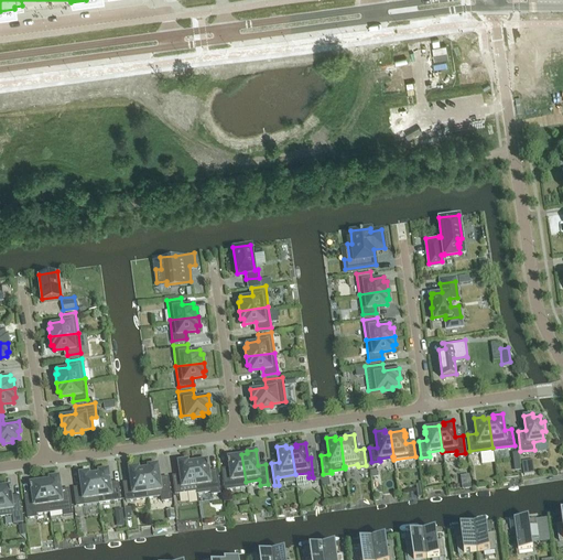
[(246,482),(241,454),(228,456),(228,460),(227,460),(228,462),(229,470),(222,471),(224,487),(247,484),(246,482)]
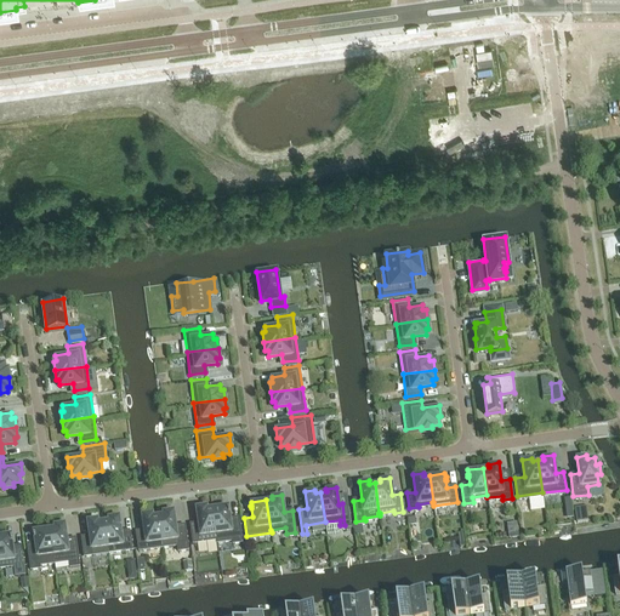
[(574,505),(575,519),(587,517),(585,503),(574,505)]
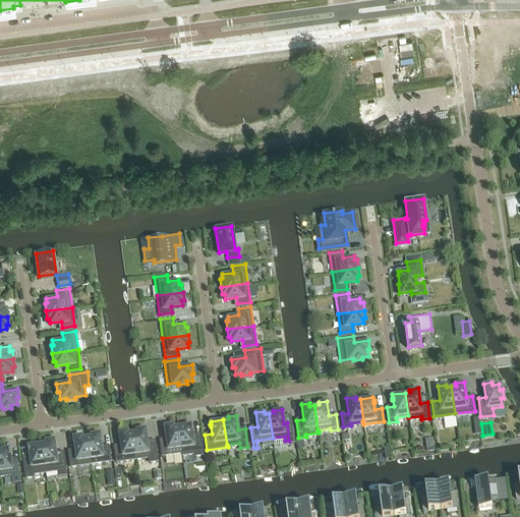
[(173,426),(173,423),(164,424),(166,440),(160,441),(161,454),(181,451),(178,425),(173,426)]
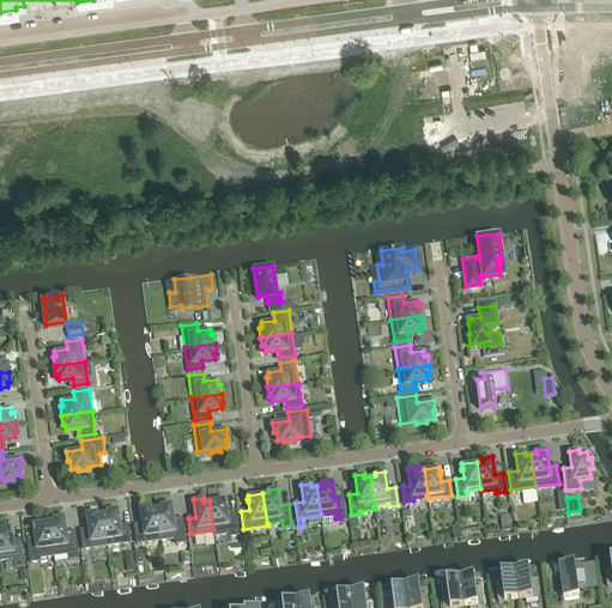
[(225,498),(210,500),(213,530),(213,533),(229,530),(229,534),(238,533),(235,511),(226,512),(225,505),(226,505),(226,503),(225,503),(225,498)]
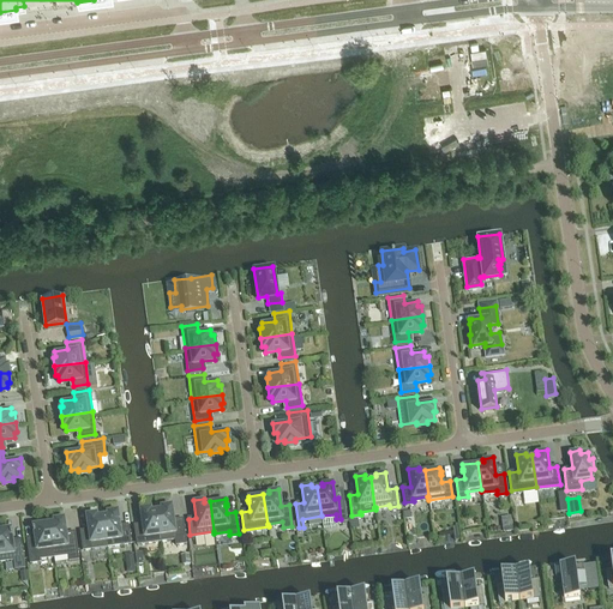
[(161,508),(156,508),(160,538),(174,536),(175,542),(185,541),(182,519),(174,520),(172,504),(161,505),(161,508)]
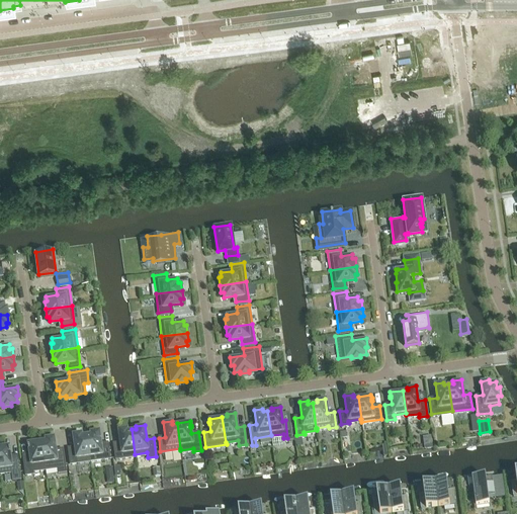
[(135,454),(132,429),(126,430),(126,428),(118,429),(120,443),(113,444),(115,457),(135,454)]
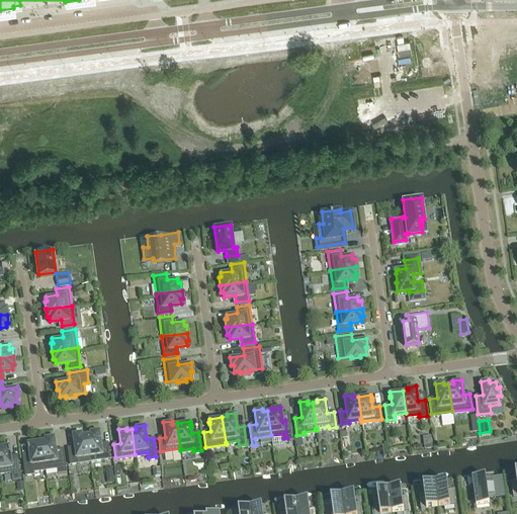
[(91,433),(86,434),(89,459),(109,456),(107,443),(100,444),(98,430),(90,431),(91,433)]
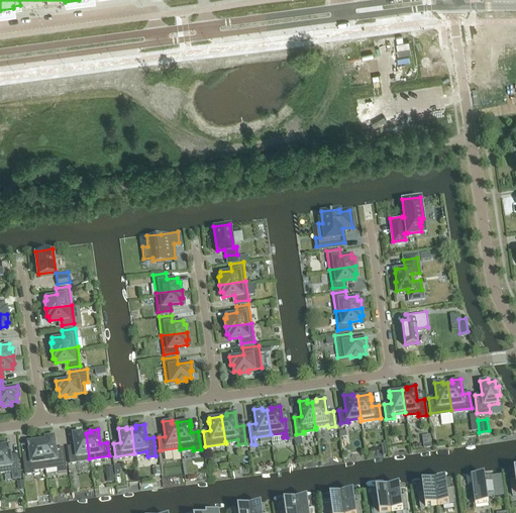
[(81,433),(81,431),(73,432),(75,447),(68,448),(69,459),(70,460),(89,458),(86,433),(81,433)]
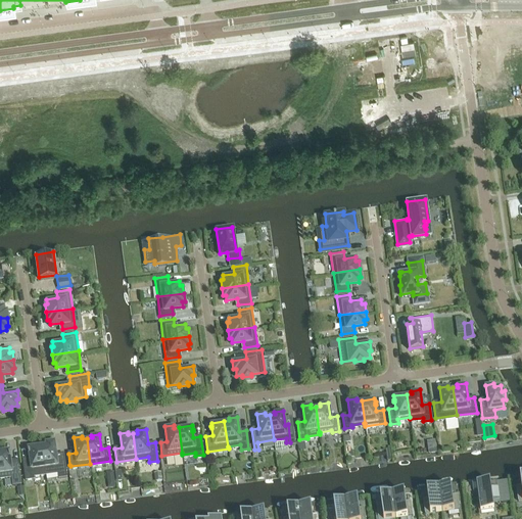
[(427,438),(429,452),(436,451),(438,450),(437,444),(435,444),(434,436),(427,438)]
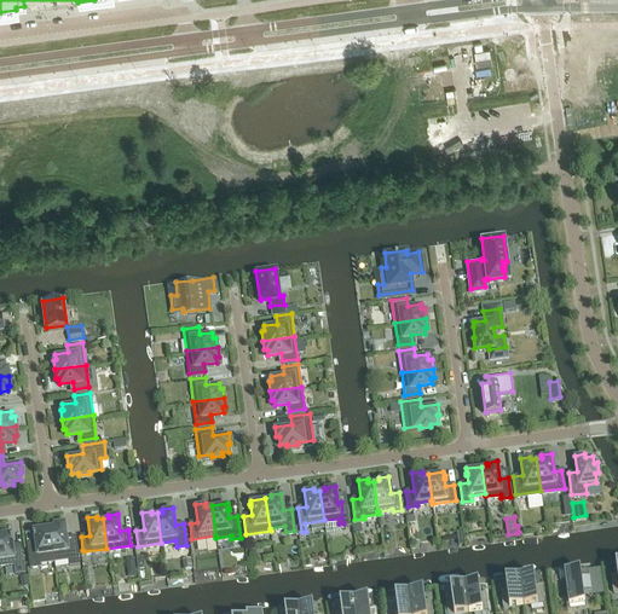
[(78,561),(75,537),(67,538),(64,521),(53,522),(55,525),(48,526),(53,559),(68,556),(69,562),(78,561)]
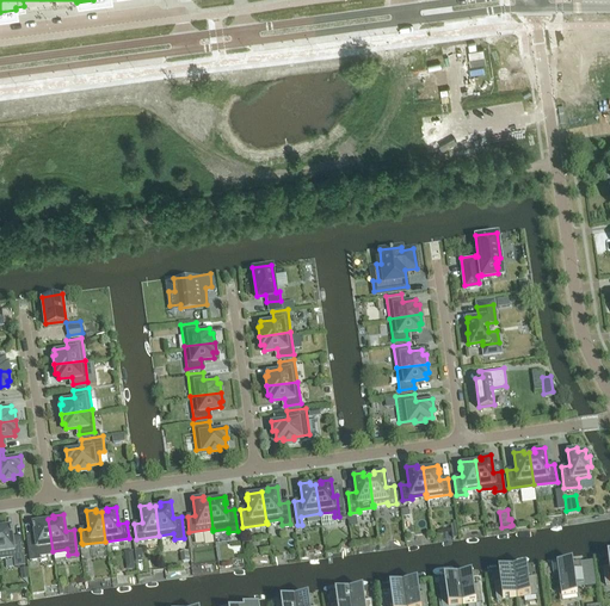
[(48,519),(32,521),(34,525),(32,526),(32,529),(34,529),(35,536),(26,537),(30,557),(38,556),(38,554),(53,551),(48,519)]
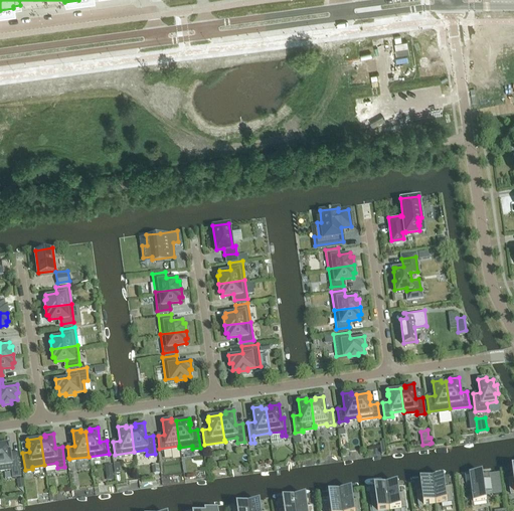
[(0,469),(18,466),(16,454),(9,455),(8,448),(9,448),(9,446),(8,446),(8,443),(0,443),(0,469)]
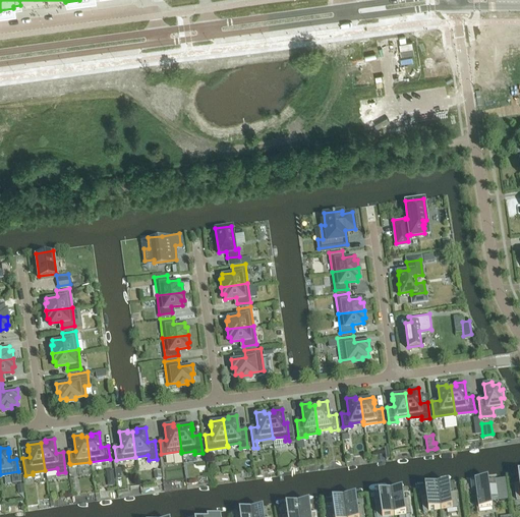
[(505,481),(497,482),(495,482),(495,477),(486,479),(486,476),(473,478),(477,507),(490,505),(489,497),(497,496),(497,492),(506,491),(505,481)]
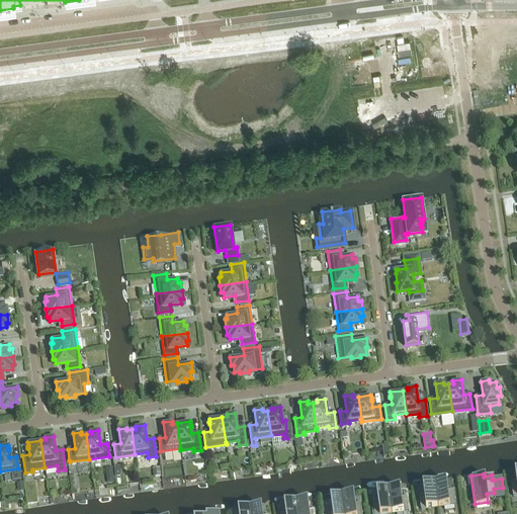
[(434,481),(437,504),(454,502),(452,487),(446,488),(445,479),(434,481)]
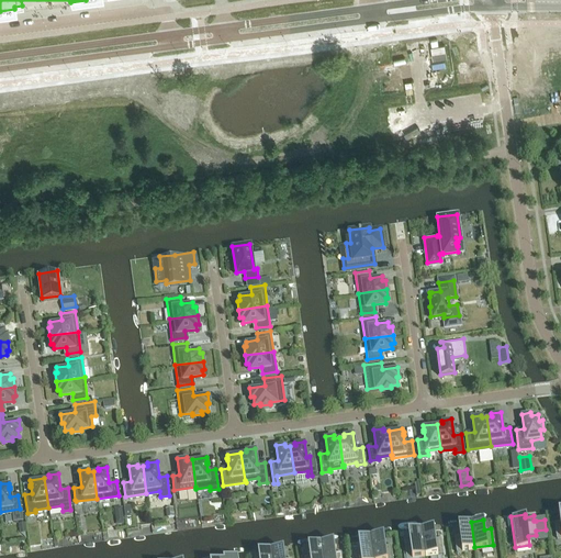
[(453,534),(456,549),(474,547),(471,522),(458,523),(460,533),(453,534)]
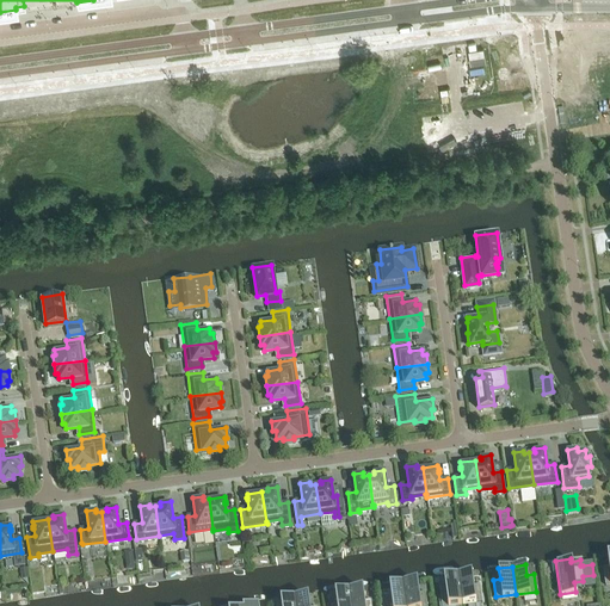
[(457,574),(461,601),(481,599),(479,581),(473,582),(470,572),(457,574)]
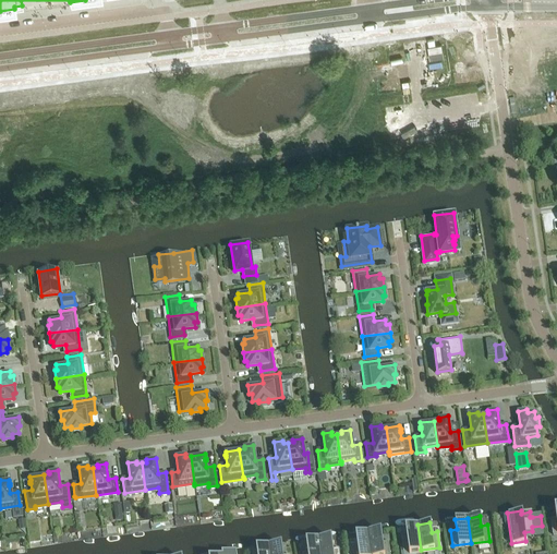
[(400,532),(402,553),(421,550),(418,525),(406,526),(406,531),(400,532)]
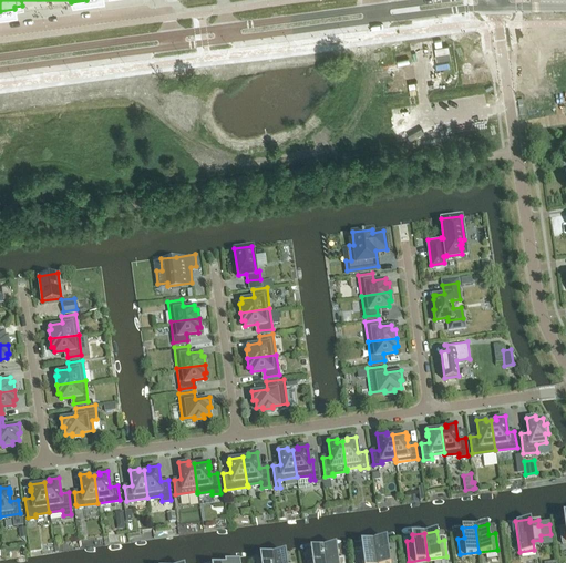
[(373,540),(377,562),(395,562),(394,548),(388,549),(387,539),(373,540)]
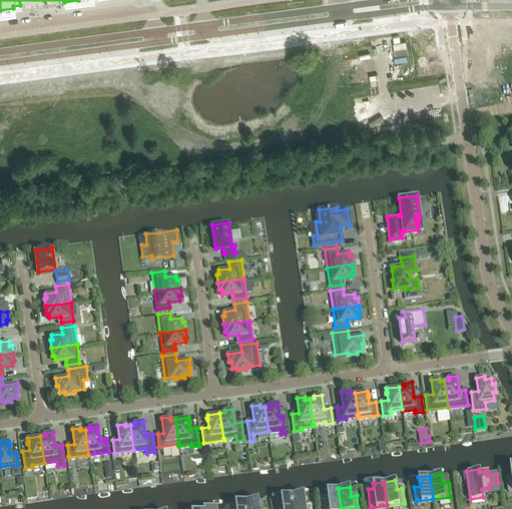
[(323,499),(324,508),(341,508),(338,488),(327,490),(328,499),(323,499)]
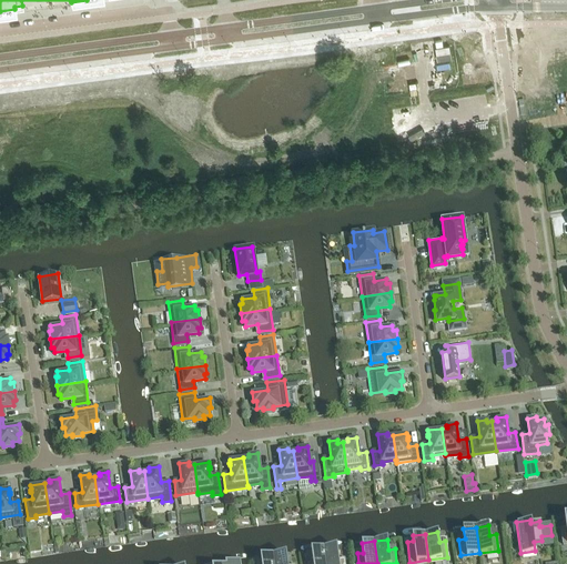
[(324,549),(325,563),(345,563),(344,555),(337,556),(336,546),(324,549)]
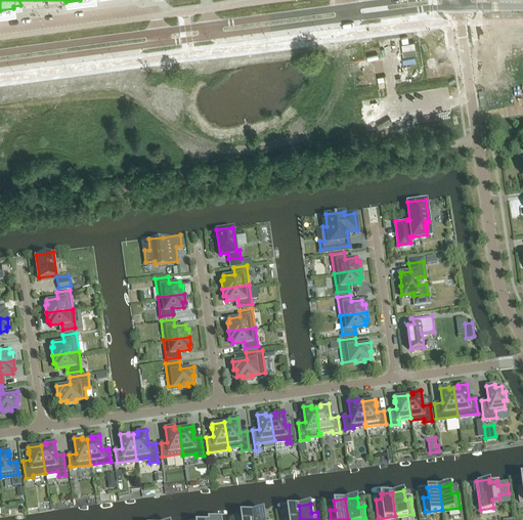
[(282,517),(282,519),(300,519),(299,506),(288,507),(289,516),(282,517)]
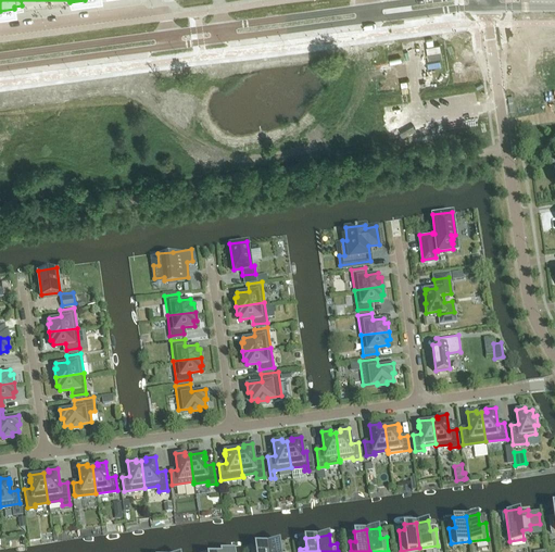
[(280,541),(267,543),(268,551),(287,551),(287,550),(281,551),(280,541)]
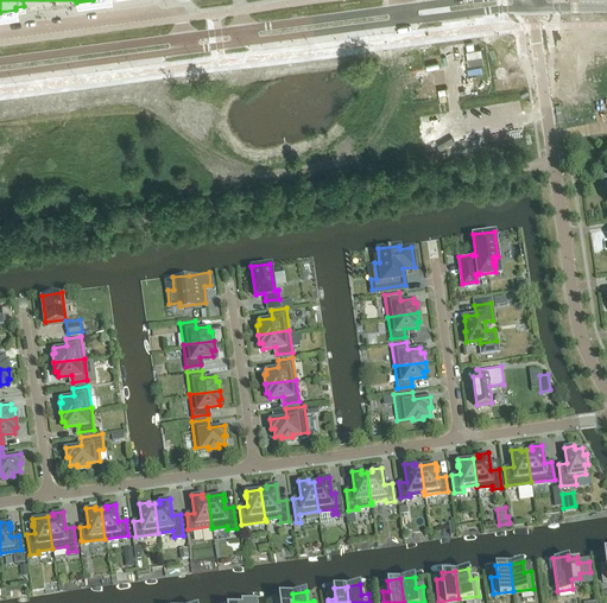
All buildings are outlined.
